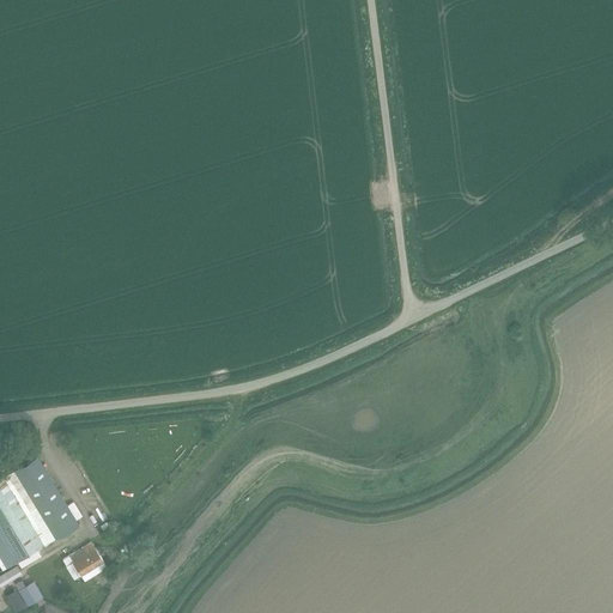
[(71,431),(61,431),(61,448),(71,448),(71,431)]
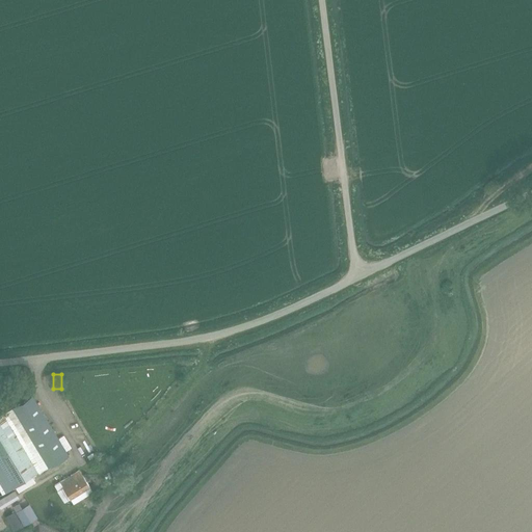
[(32,396),(12,408),(48,468),(69,455),(32,396)]
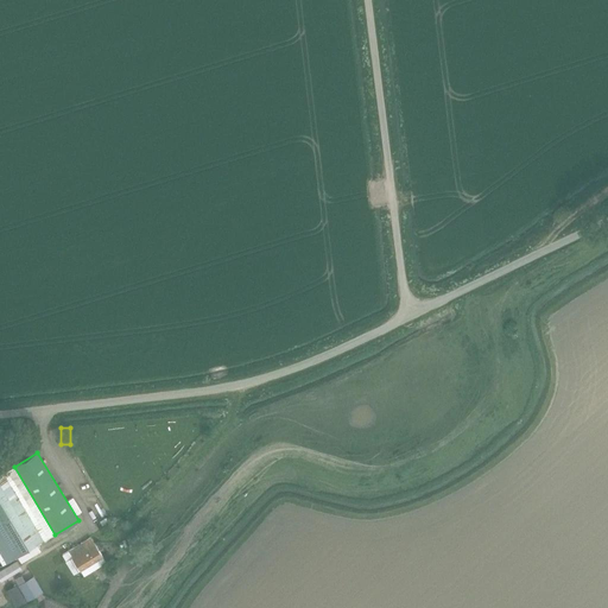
[(2,473),(0,474),(0,551),(7,563),(44,540),(2,473)]
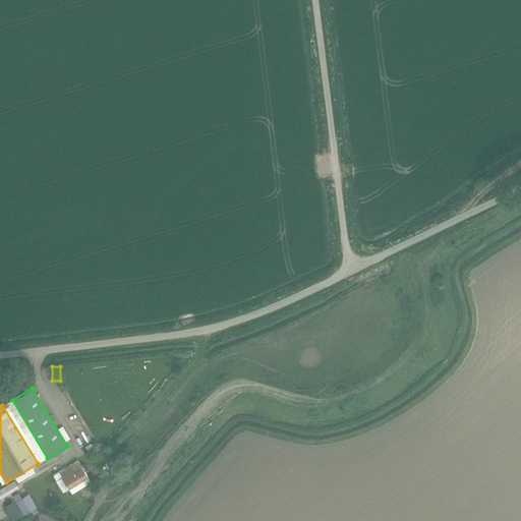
[(77,460),(53,475),(56,480),(61,477),(68,488),(70,487),(72,491),(89,482),(85,477),(88,476),(80,465),(77,460)]
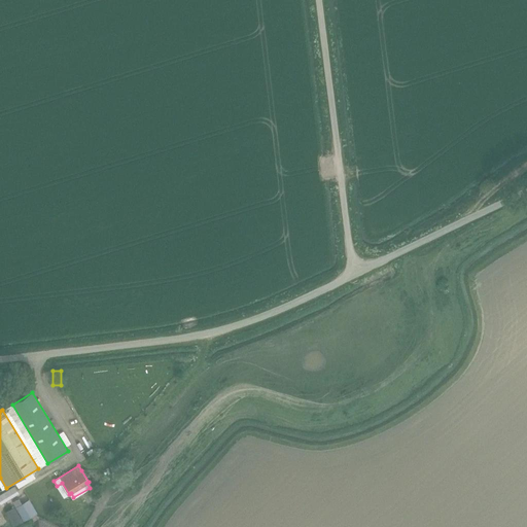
[(15,497),(18,504),(33,498),(30,491),(15,497)]
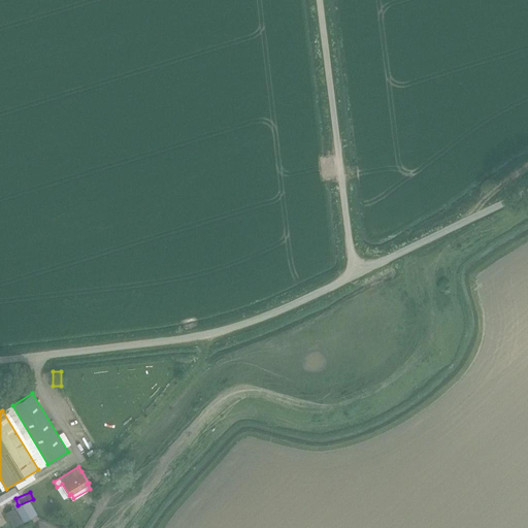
[(40,494),(26,502),(34,518),(48,509),(40,494)]
